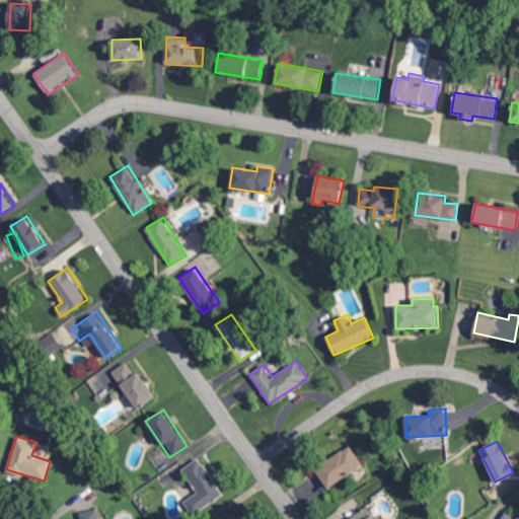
[(325,487),(362,466),(351,446),(314,466),(325,487)]
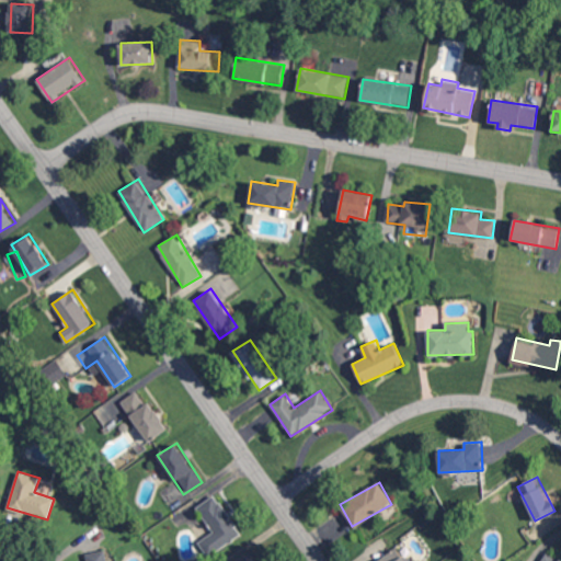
[(213,531),(198,541),(208,557),(241,535),(216,495),(196,507),(213,531)]
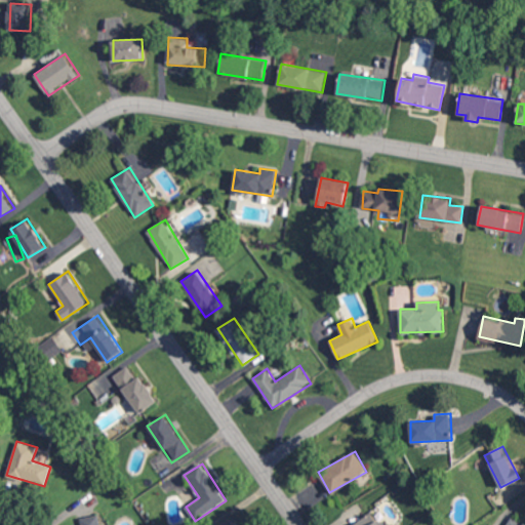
[(353,524),(379,524),(371,513),(353,524)]
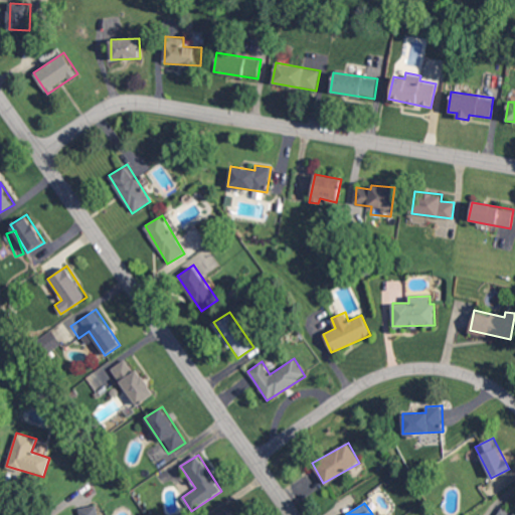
[(99,514),(97,504),(75,508),(76,514),(99,514)]
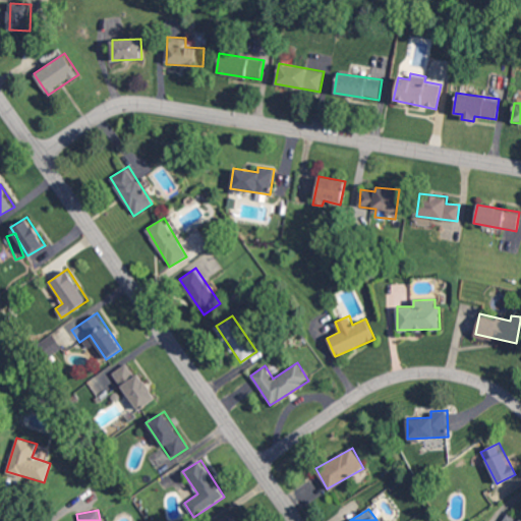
[(240,520),(233,510),(217,520),(240,520)]
